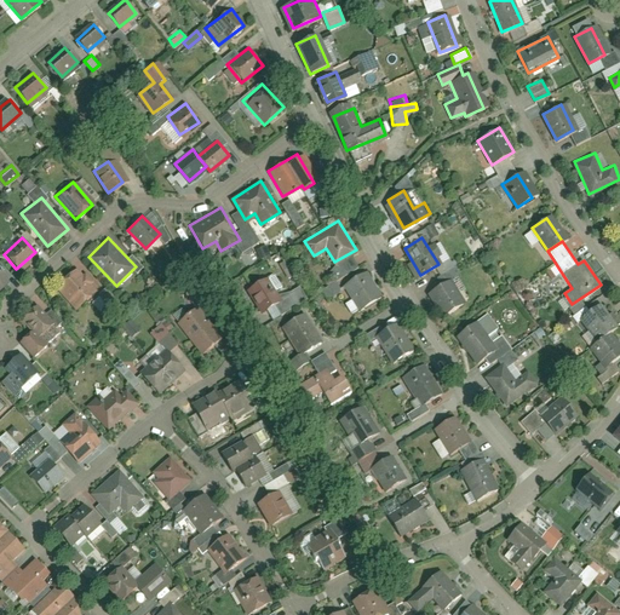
[(75,269),(56,286),(76,309),(96,291),(75,269)]
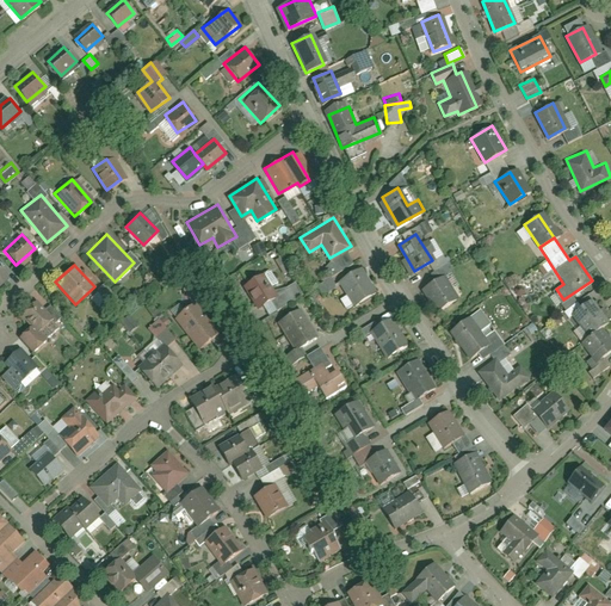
[(374,294),(359,270),(339,280),(353,305),(374,294)]
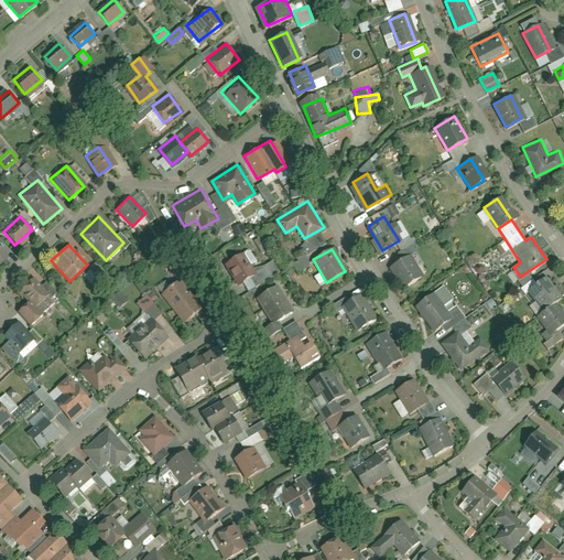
[(266,277),(250,250),(221,266),(237,293),(266,277)]
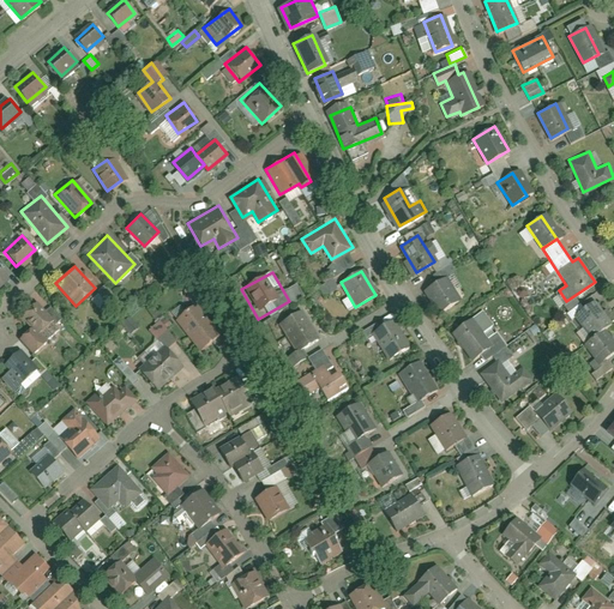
[(331,276),(318,285),(324,294),(337,285),(331,276)]
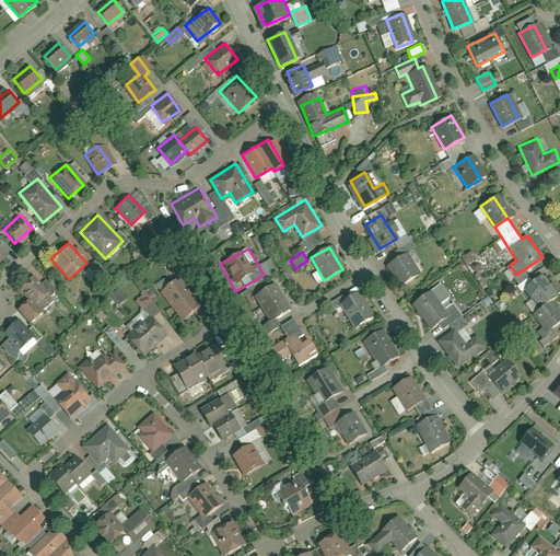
[(403,254),(386,264),(400,286),(416,275),(403,254)]
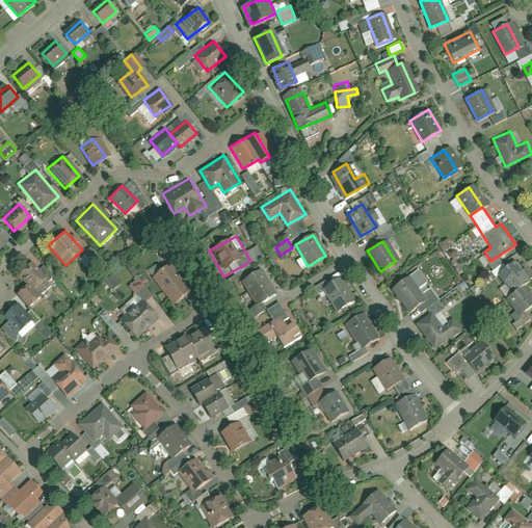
[(527,282),(511,263),(497,274),(512,293),(506,299),(520,315),(531,306),(517,289),(527,282)]
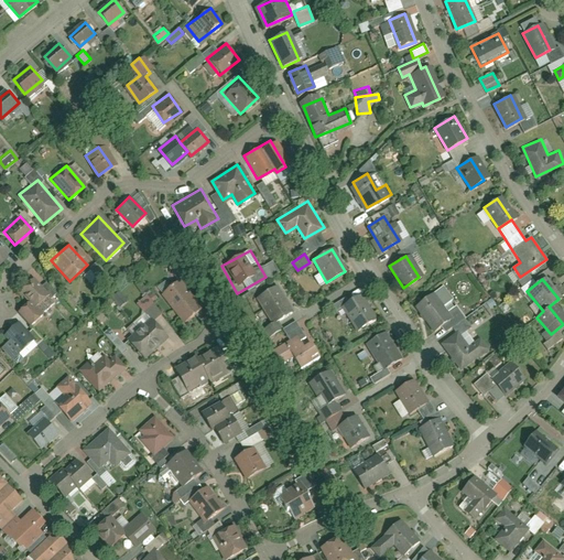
[(26,300),(17,310),(31,325),(43,313),(36,307),(46,297),(31,280),(19,291),(26,300)]
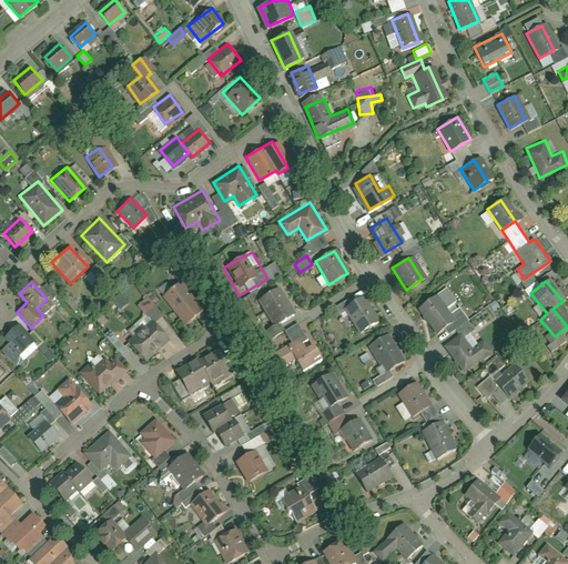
[(176,284),(162,295),(178,315),(184,324),(199,312),(176,284)]
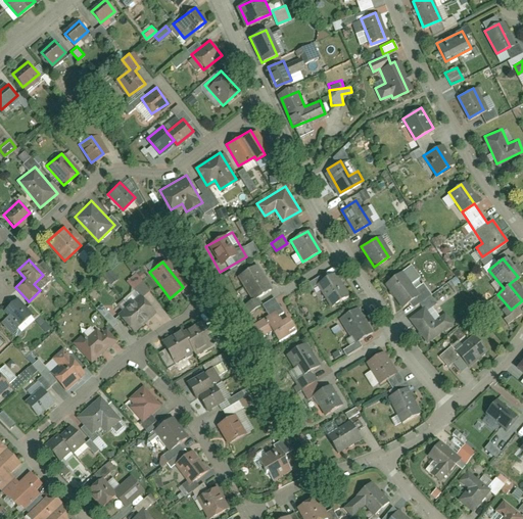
[(398,272),(384,283),(402,305),(417,294),(398,272)]
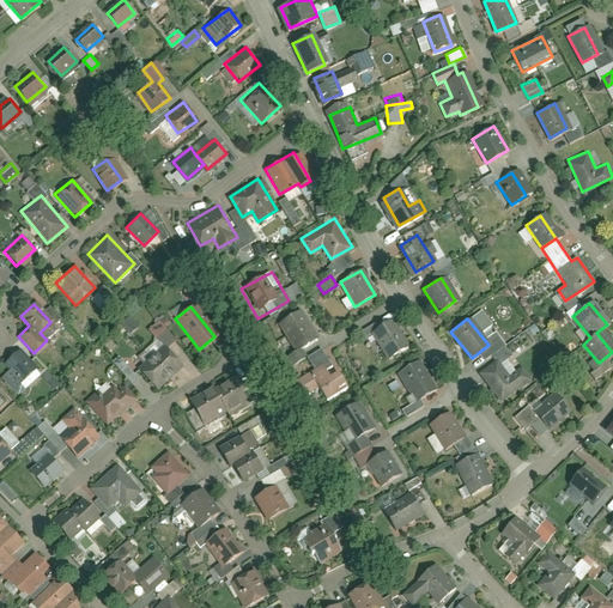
[(308,338),(297,320),(281,328),(291,347),(308,338)]
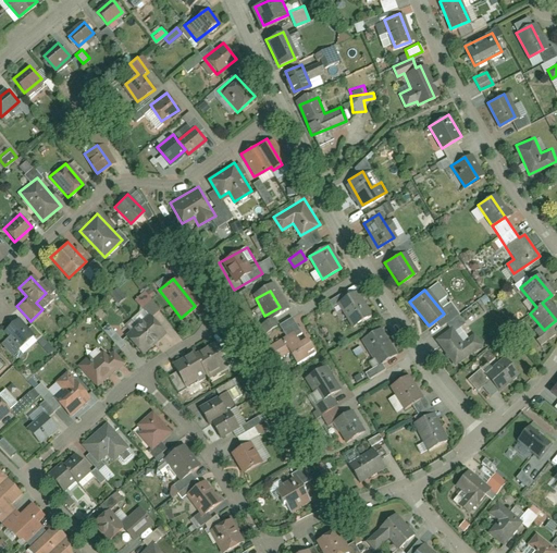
[(363,314),(351,294),(337,302),(350,322),(363,314)]
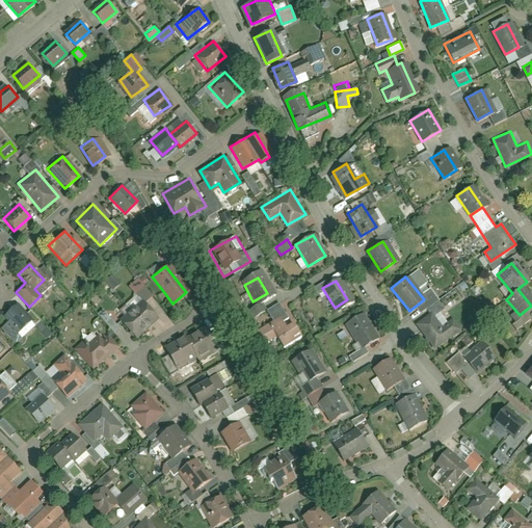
[(143,299),(120,320),(134,337),(158,316),(143,299)]
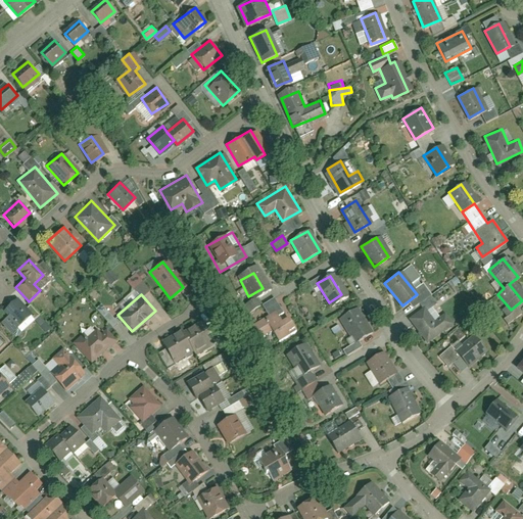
[(8,315),(2,320),(12,331),(31,314),(16,298),(4,310),(8,315)]
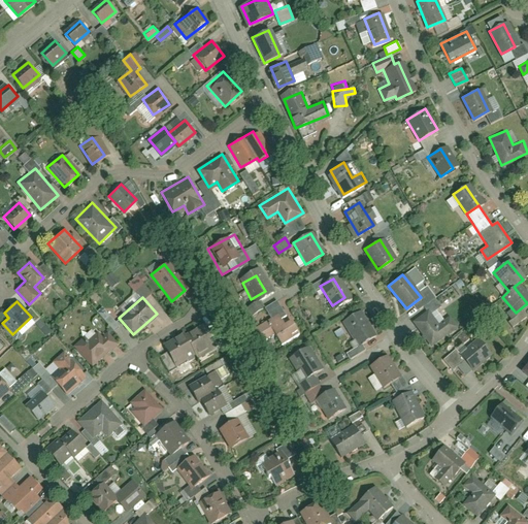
[(102,305),(97,309),(112,328),(118,323),(102,305)]
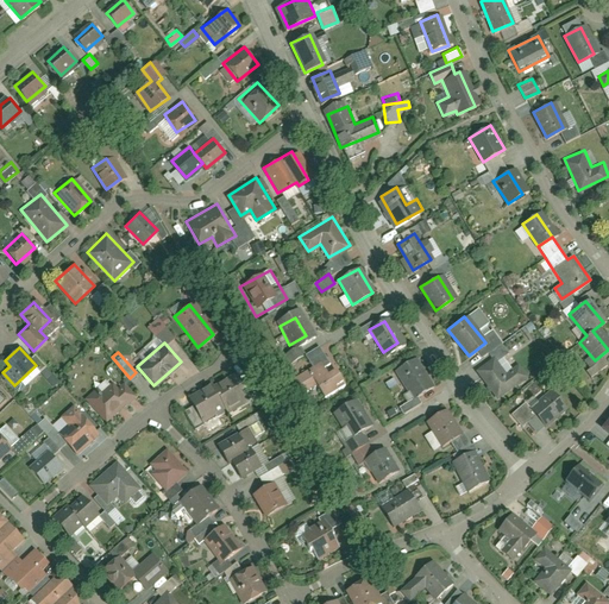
[(339,377),(325,352),(306,363),(319,389),(339,377)]
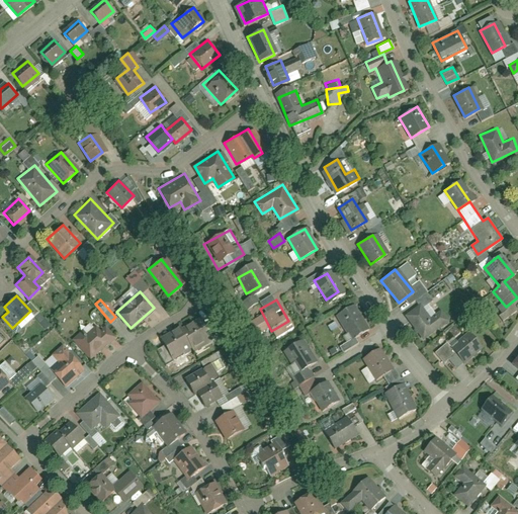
[(448,320),(440,310),(430,318),(421,305),(407,315),(424,338),(448,320)]
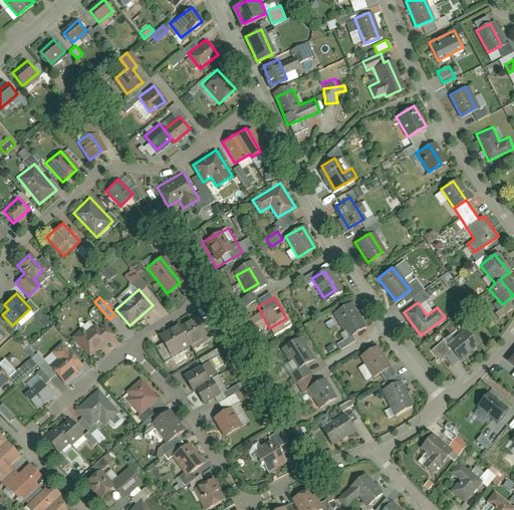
[(346,303),(332,312),(347,336),(361,328),(346,303)]
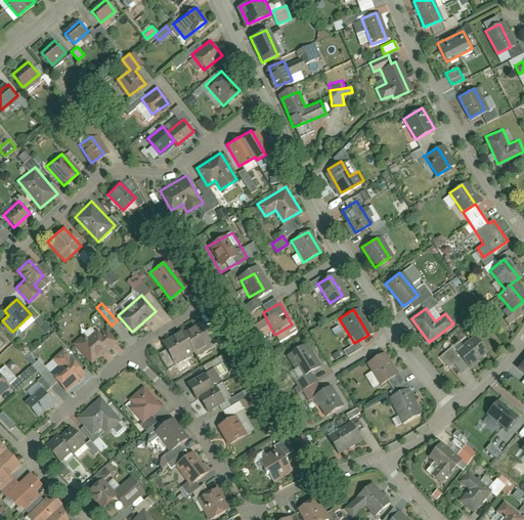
[(203,320),(162,342),(173,363),(214,342),(203,320)]
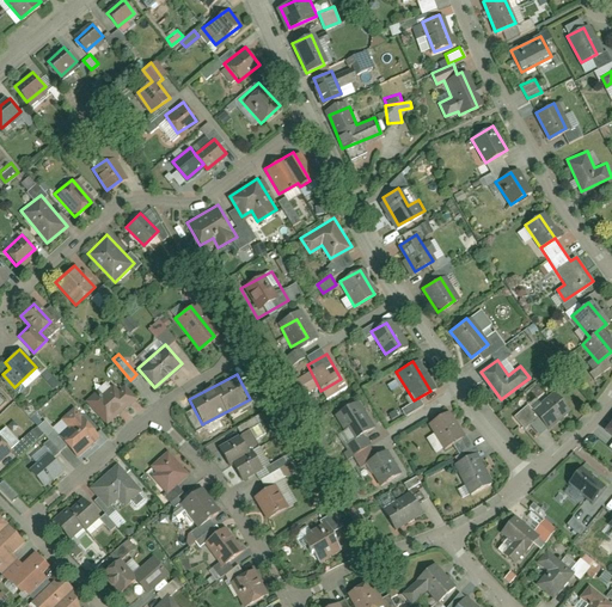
[(99,387),(86,398),(111,425),(139,399),(124,384),(120,388),(114,382),(104,392),(99,387)]
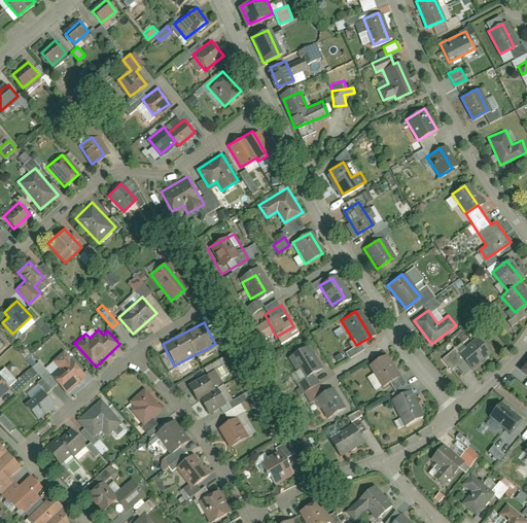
[(489,354),(475,339),(458,354),(471,370),(489,354)]
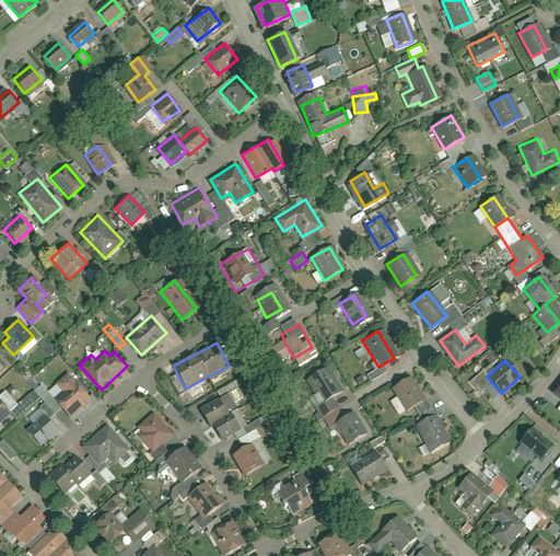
[(51,398),(66,414),(88,394),(67,371),(55,382),(61,390),(51,398)]
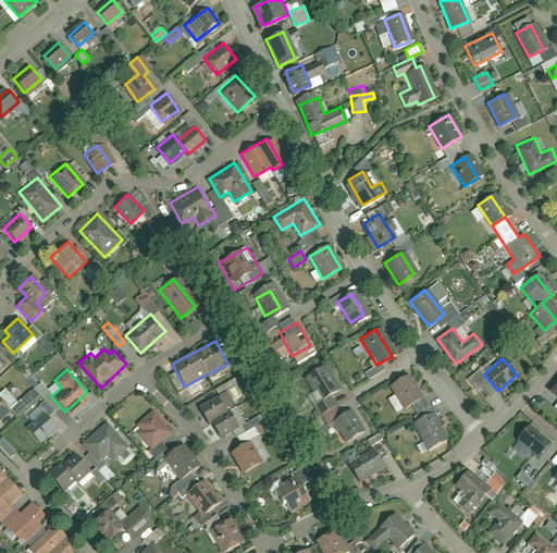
[(330,393),(319,376),(304,384),(313,402),(330,393)]
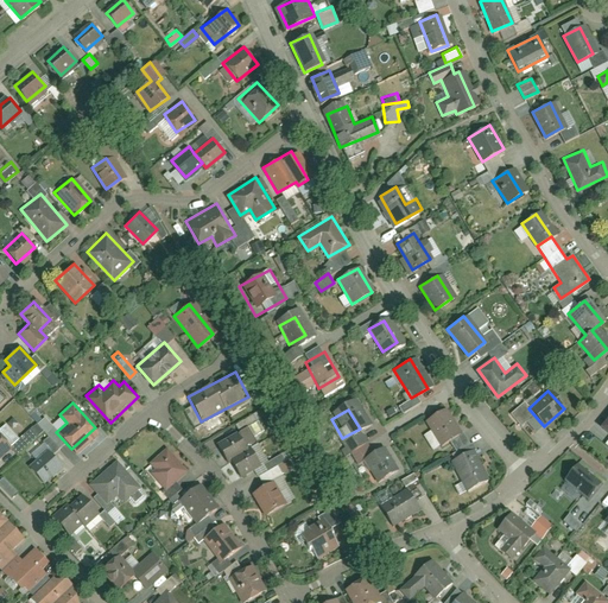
[(455,433),(439,411),(426,419),(442,443),(455,433)]
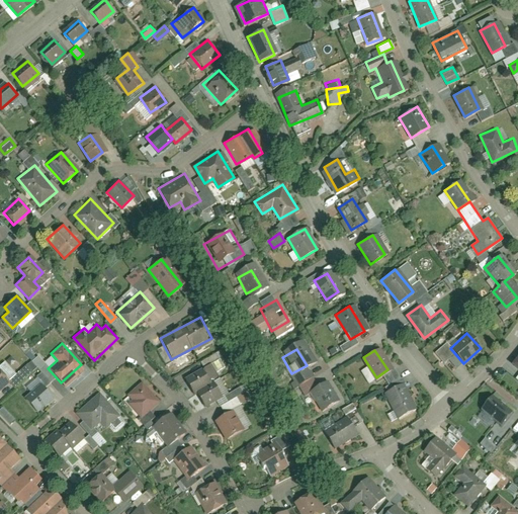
[(211,382),(204,369),(186,379),(192,392),(197,390),(204,403),(222,394),(214,380),(211,382)]
